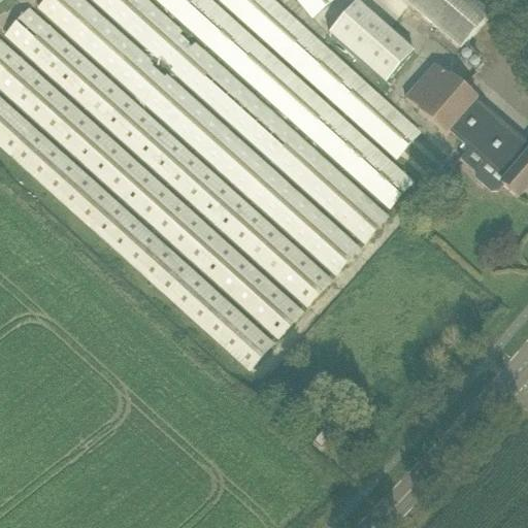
[(81,0),(366,242),(389,215),(388,213),(414,184),(391,164),(422,129),(270,0),(81,0)]
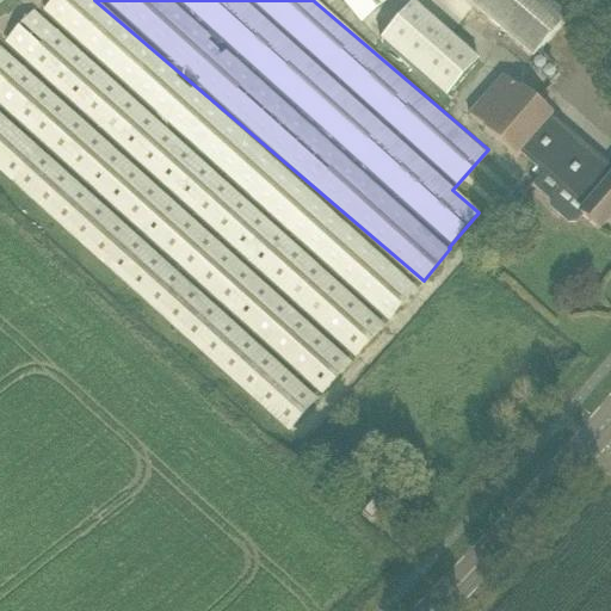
[(334,0),(350,20),(377,0),(334,0)]
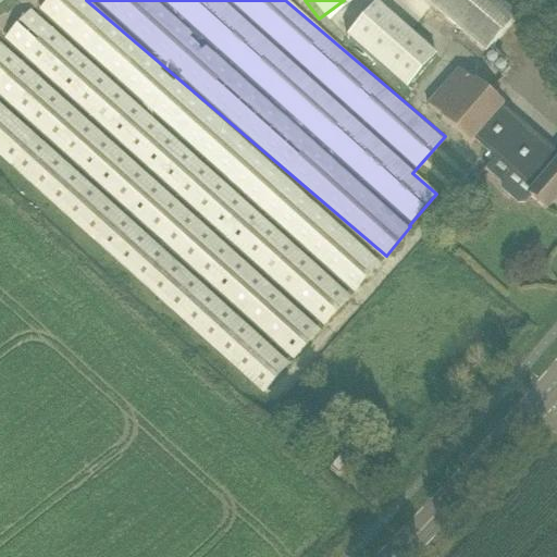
[(494,0),(423,0),(486,56),(517,20),(494,0)]
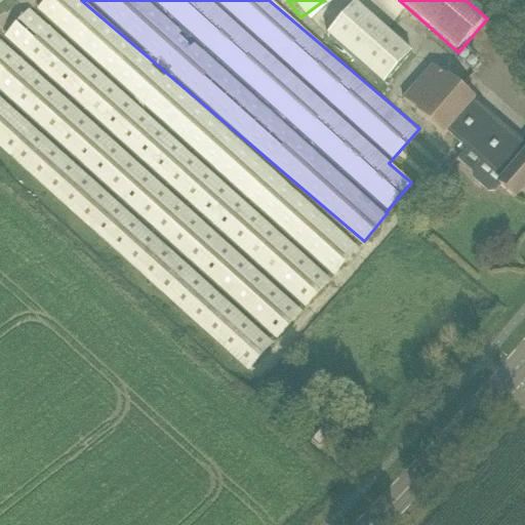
[(411,55),(355,6),(327,40),(382,88),(411,55)]
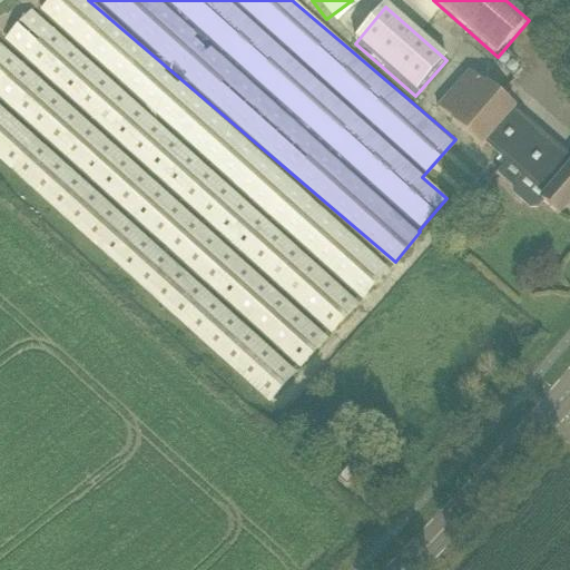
[(481,149),(483,146),(514,110),(517,109),(487,84),(452,124),(481,149)]
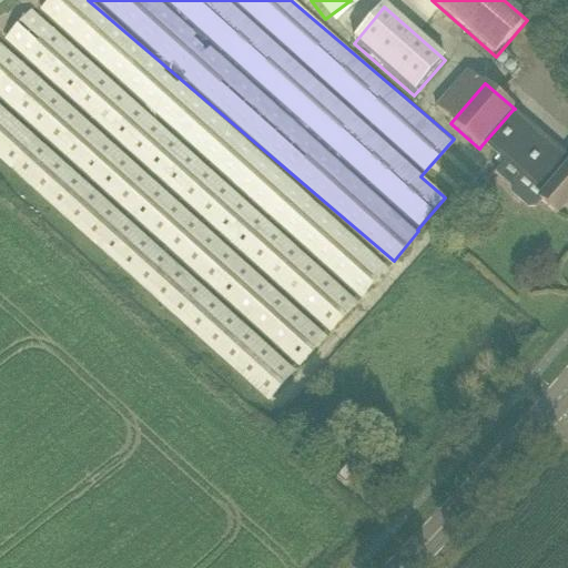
[(567,159),(513,110),(482,145),(520,178),(510,189),(510,195),(528,211),(536,210),(541,202),(556,215),(564,206),(567,209),(567,206),(567,159)]
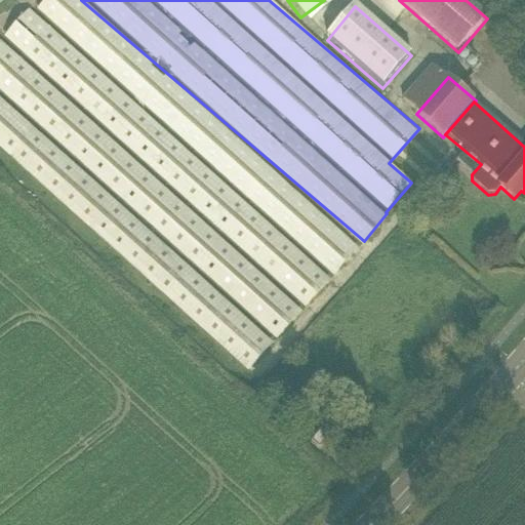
[(319,450),(328,439),(320,432),(311,443),(319,450)]
